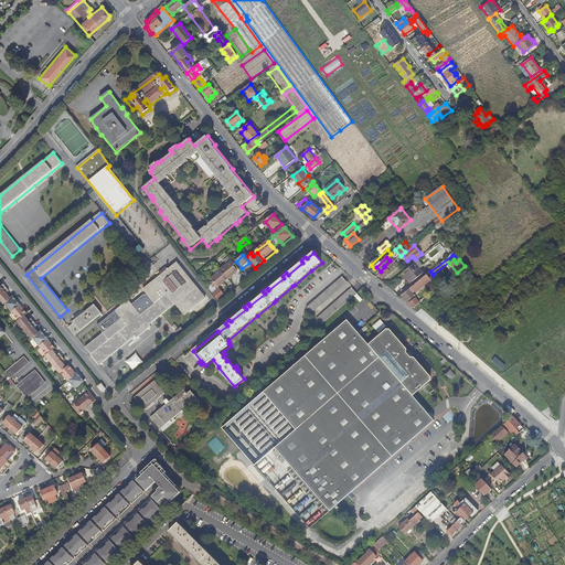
[(123,319),(86,349),(99,365),(100,365),(136,337),(137,339),(151,328),(150,326),(177,305),(185,316),(206,299),(178,264),(177,264),(173,260),(161,270),(164,274),(145,290),(156,305),(141,317),(129,301),(116,311),(123,319)]
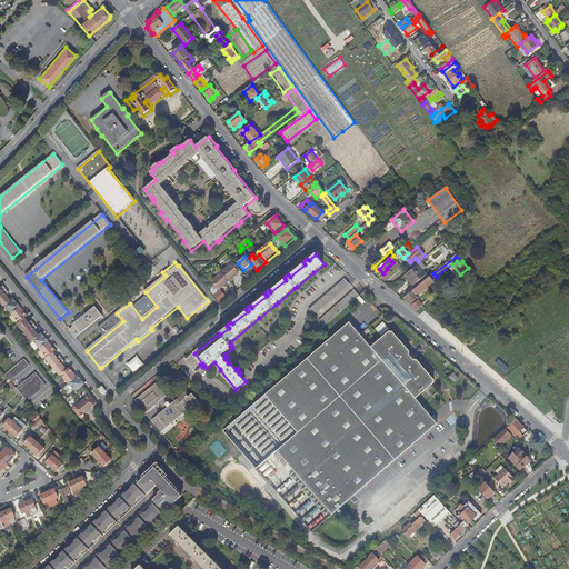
[(391,272),(400,266),(398,262),(381,277),(385,280),(392,273),(391,272)]
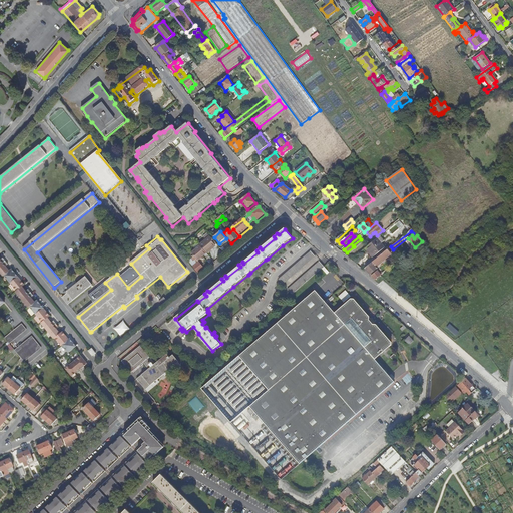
[(216,244),(211,237),(207,240),(200,245),(201,246),(206,253),(216,244)]
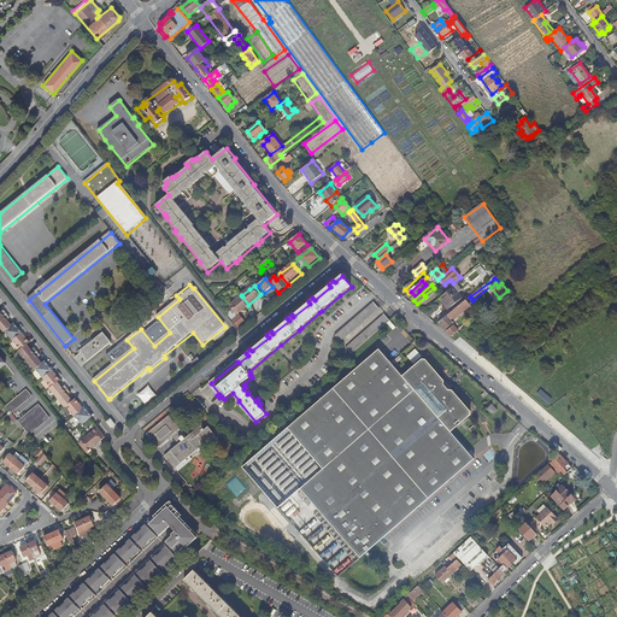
[(448,310),(462,298),(458,293),(452,287),(450,289),(439,299),(448,310)]
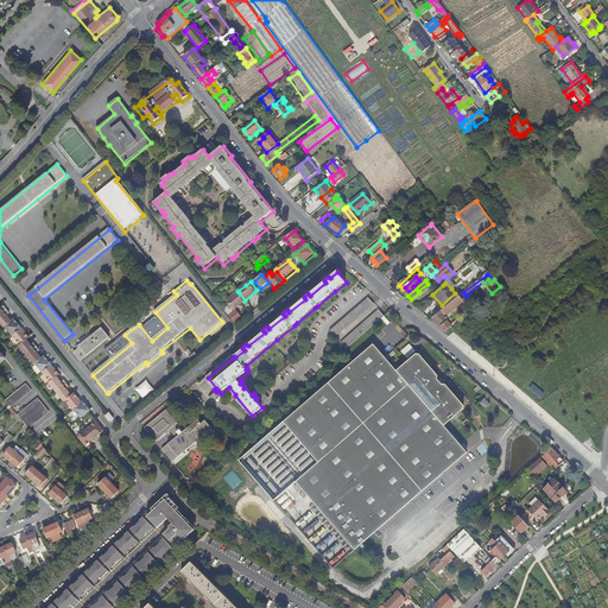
[(239,292),(228,301),(229,303),(232,304),(235,309),(245,301),(239,292)]
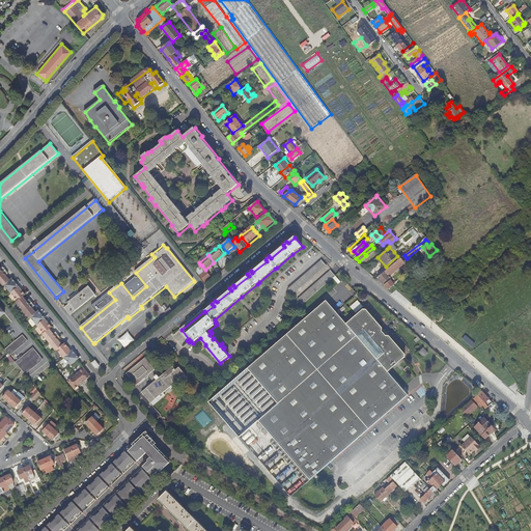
[(393,273),(404,262),(409,259),(407,258),(404,255),(378,278),(384,284),(391,278),(390,277),(388,275),(392,272),(393,273)]
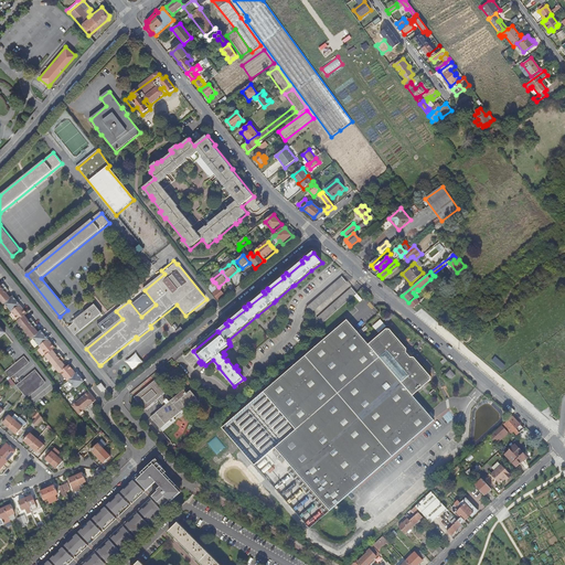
[(348,283),(342,277),(307,307),(311,312),(348,283)]
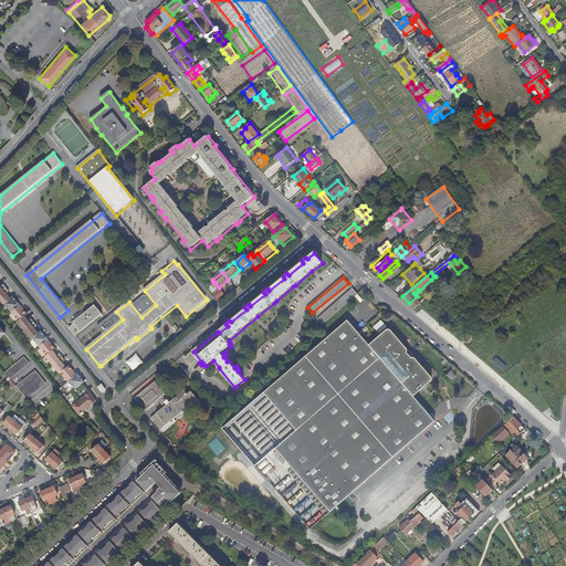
[(416,295),(432,281),(431,280),(419,291),(418,290),(413,293),(416,295)]
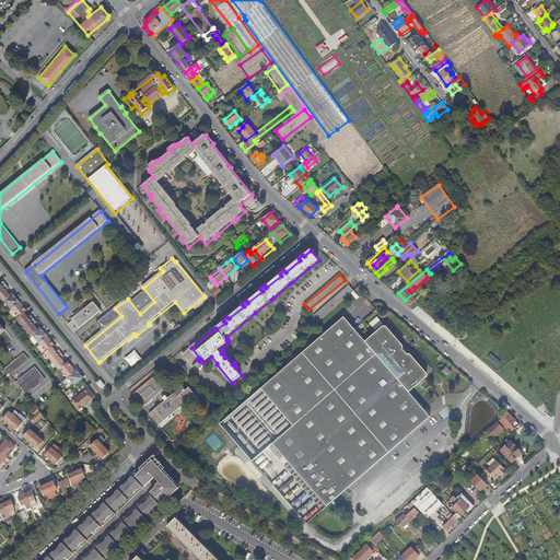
[(213,280),(211,279),(210,280),(211,281),(209,283),(212,286),(209,288),(211,291),(217,299),(220,295),(220,296),(222,295),(221,294),(223,293),(217,284),(213,280)]
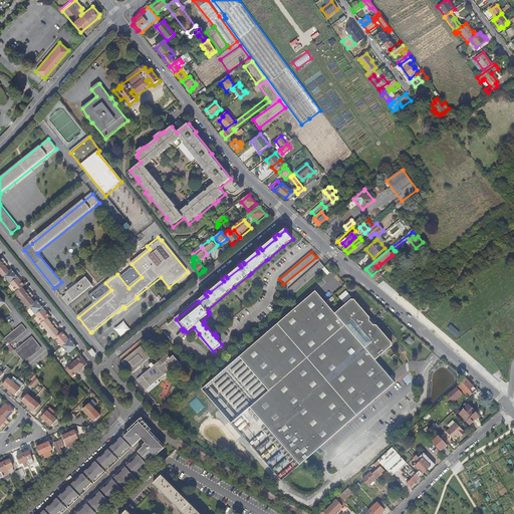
[(0,273),(3,277),(4,276),(17,292),(16,292),(29,308),(30,308),(42,323),(41,324),(54,339),(55,339),(62,346),(63,346),(69,353),(77,347),(70,339),(69,340),(63,332),(60,334),(56,329),(59,327),(54,321),(52,323),(48,319),(50,317),(37,301),(35,303),(31,298),(34,296),(29,290),(26,292),(22,288),(25,285),(12,270),(9,272),(6,267),(8,265),(3,259),(1,261),(0,260),(0,273)]
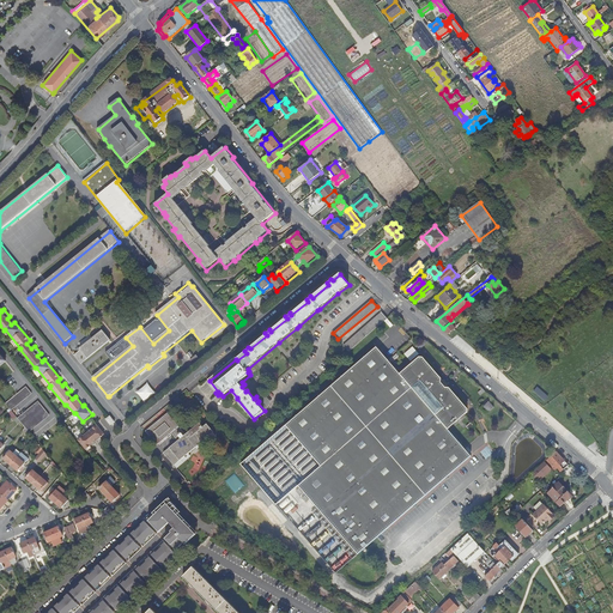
[(387,319),(382,311),(343,345),(349,352),(387,319)]
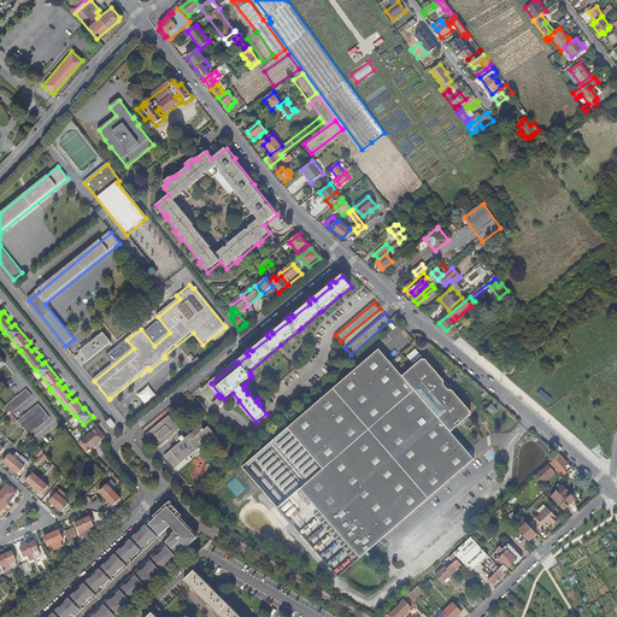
[(457,333),(459,331),(454,325),(447,331),(452,336),(457,333)]
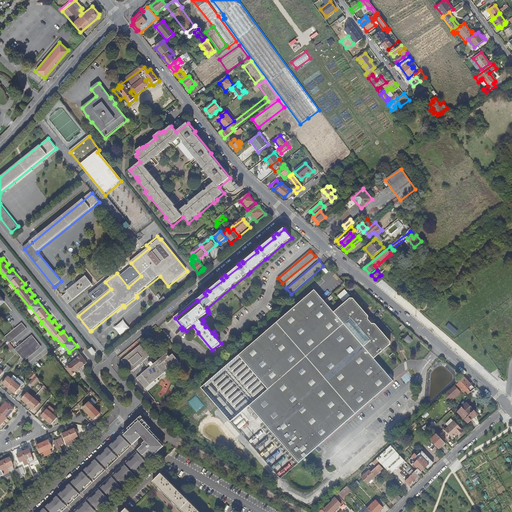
[(63,297),(68,304),(92,285),(86,277),(67,292),(68,293),(63,297)]
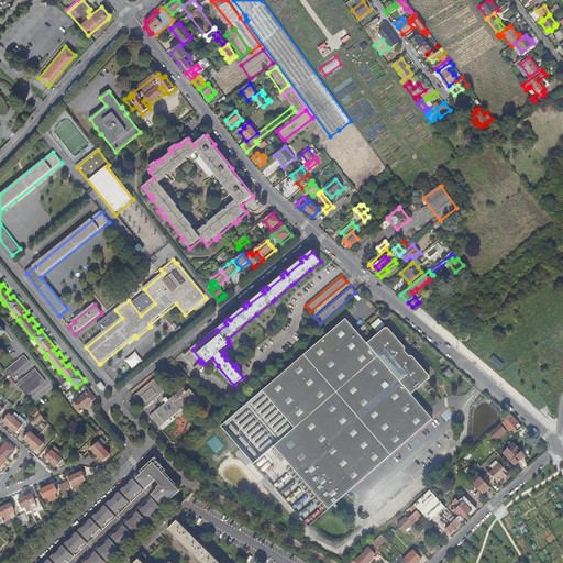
[(378,331),(385,324),(379,318),(372,324),(378,331)]
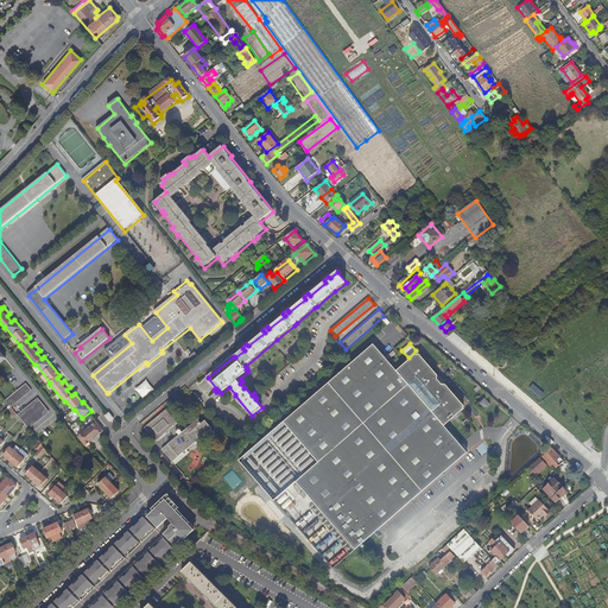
[(373,344),(283,422),(317,462),(296,481),(355,550),(467,453),(444,426),(463,410),(463,405),(419,355),(416,355),(397,372),(373,344)]
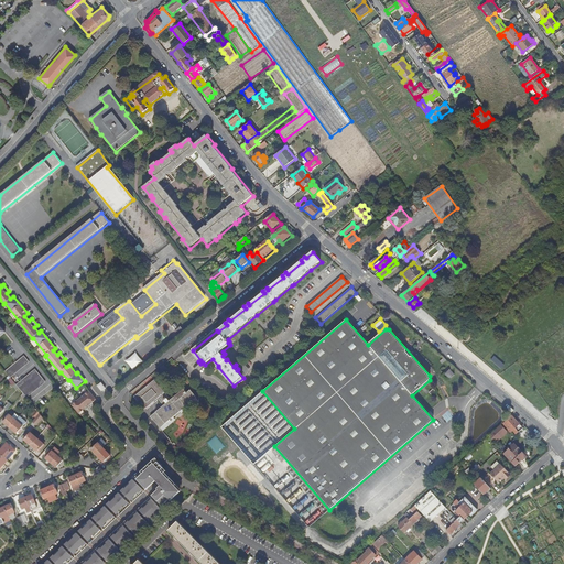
[(127,359),(133,369),(143,360),(137,351),(127,359)]
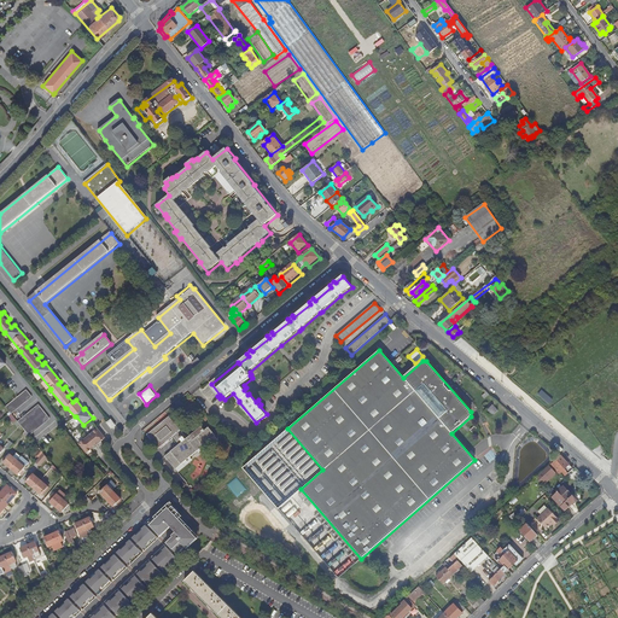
[(27,390),(6,407),(12,414),(33,397),(27,390)]
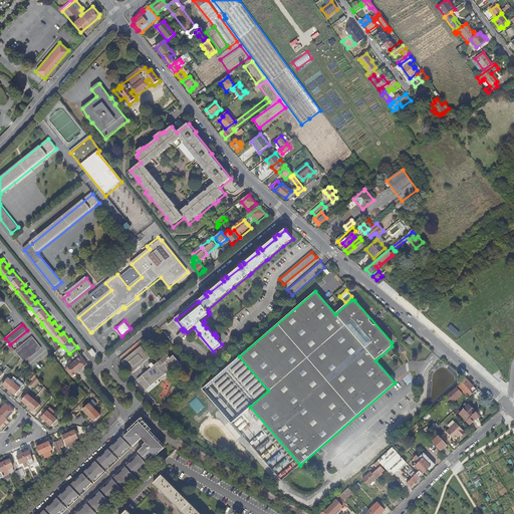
[(460,332),(451,324),(447,328),(456,336),(460,332)]
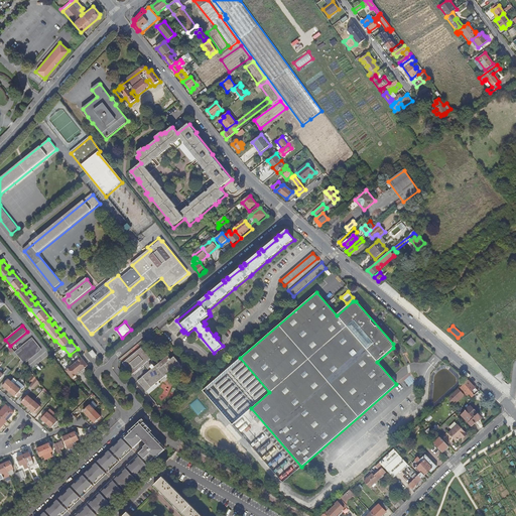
[(406,343),(411,348),(416,343),(411,338),(411,339),(410,338),(407,340),(408,341),(406,343)]
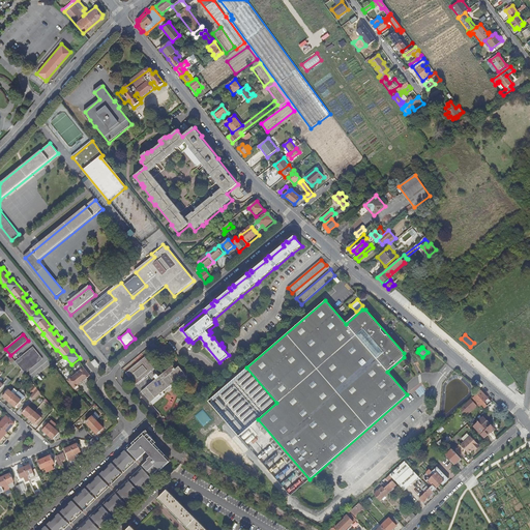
[(33,348),(16,362),(20,366),(23,371),(26,374),(43,359),(33,348)]
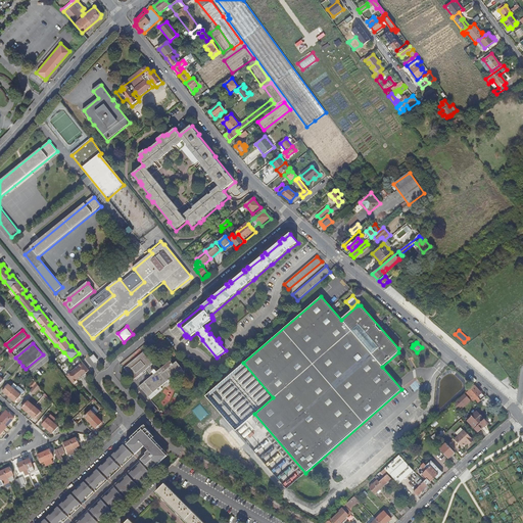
[(19,362),(15,358),(10,350),(7,352),(15,363),(16,362),(17,363),(19,362)]
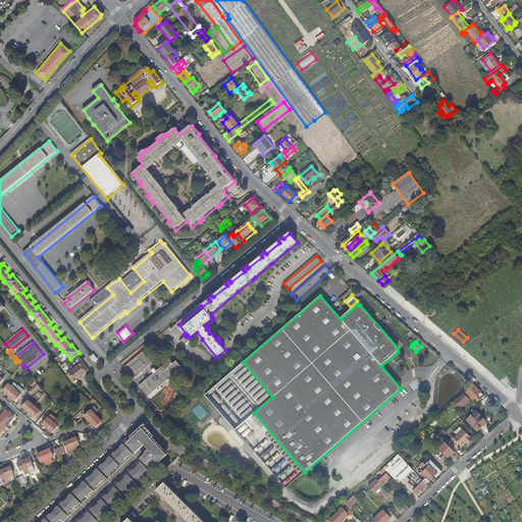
[(143,353),(124,368),(135,379),(136,378),(137,379),(147,371),(146,370),(147,370),(152,376),(140,386),(149,397),(183,368),(176,361),(173,364),(170,361),(158,371),(143,353)]
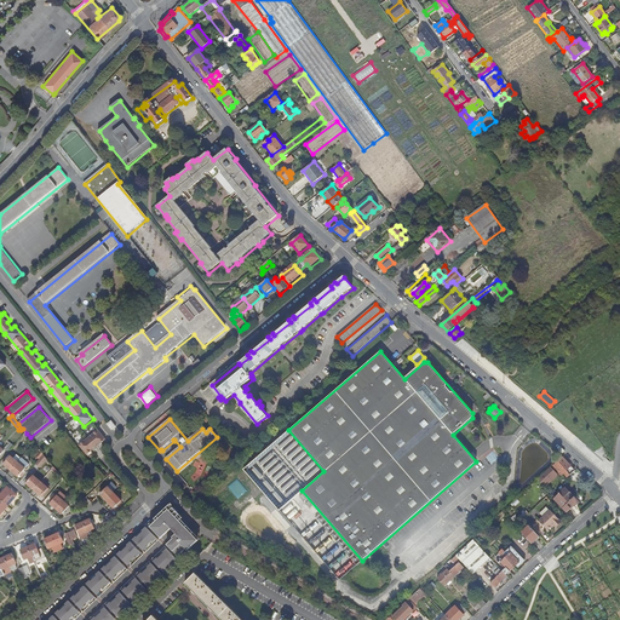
[(79,446),(87,455),(105,440),(98,430),(79,446)]
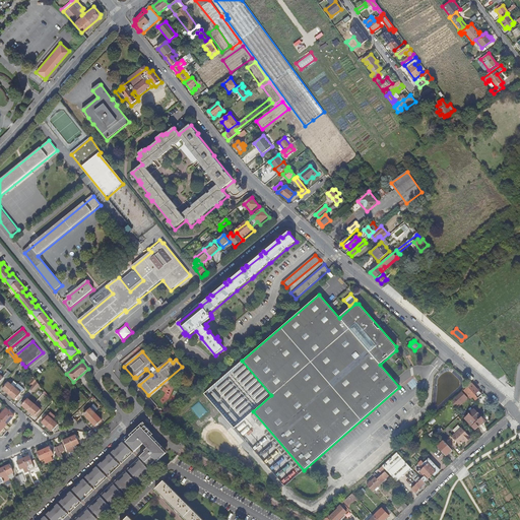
[(41,386),(38,382),(35,385),(30,389),(35,393),(41,386)]
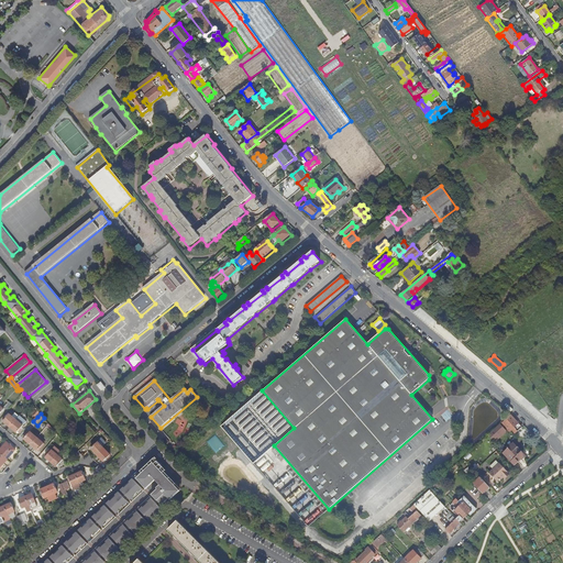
[(10,415),(3,422),(18,433),(26,422),(20,417),(19,417),(17,420),(12,417),(10,415)]
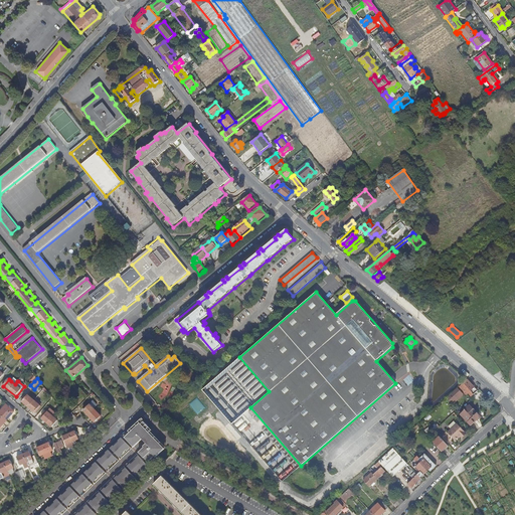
[(478,390),(467,379),(460,386),(465,392),(467,394),(469,393),(472,396),(474,394),(477,391),(478,390)]
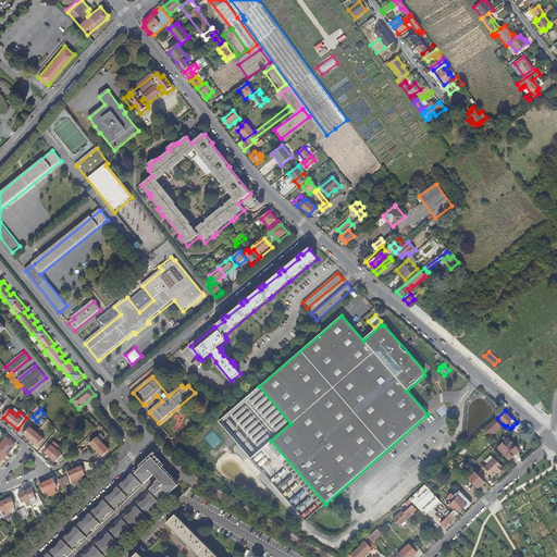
[(502,426),(495,420),(483,431),(486,434),(489,432),(492,436),(502,426)]
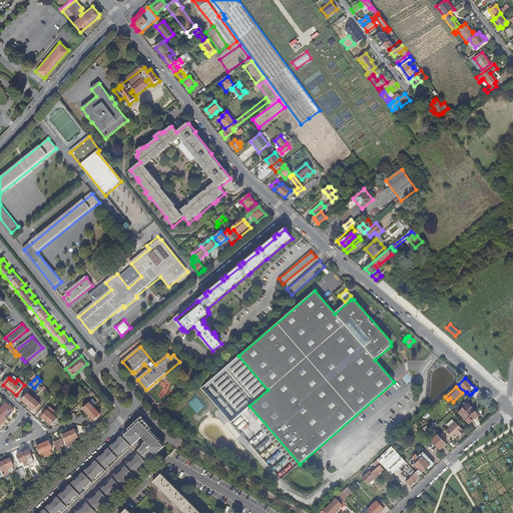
[(28,394),(23,400),(35,411),(41,403),(35,398),(34,399),(28,394)]
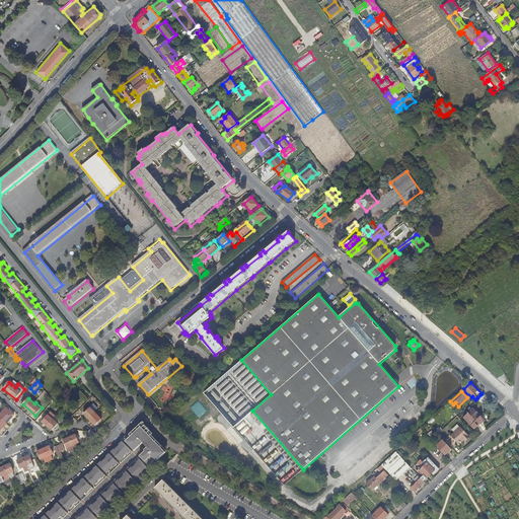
[(0,415),(0,432),(14,415),(6,408),(0,415)]
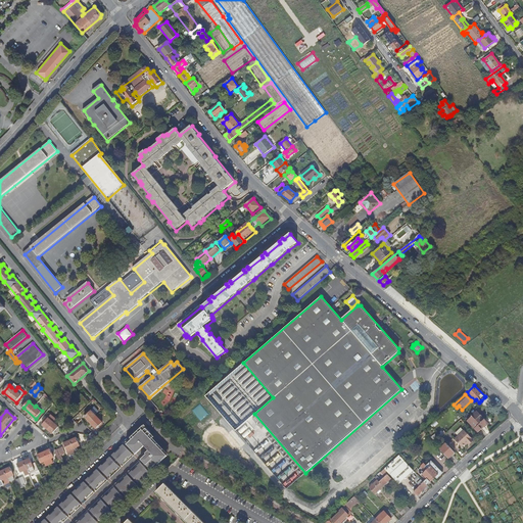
[(102,423),(91,411),(85,417),(96,429),(102,423)]
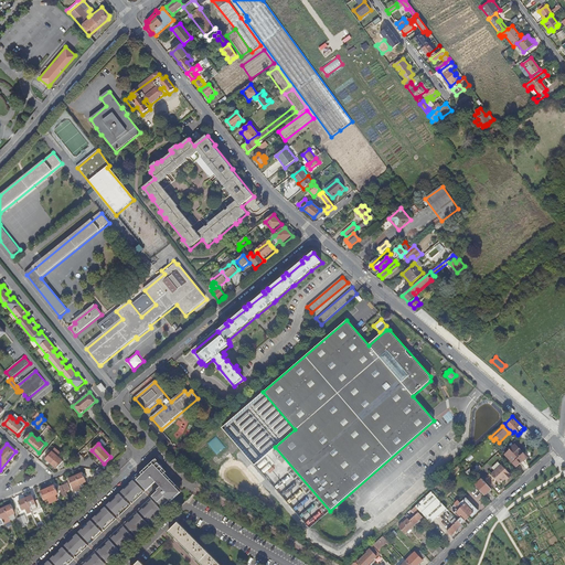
[(515,444),(504,455),(516,467),(523,461),(524,461),(529,458),(528,457),(529,456),(529,454),(526,452),(525,451),(524,452),(515,444)]
